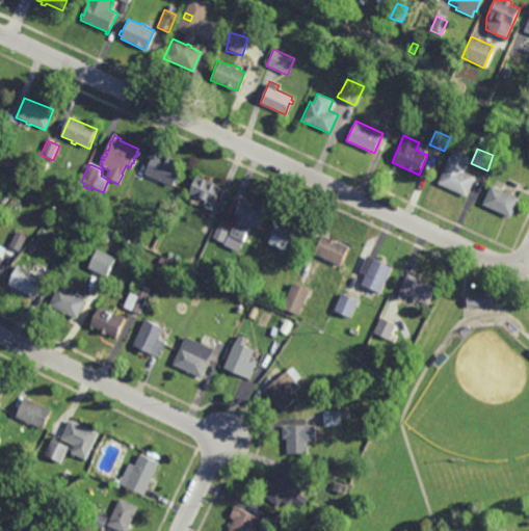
[(467,197),(438,184),(453,150),(471,159),(466,171),(476,177),(467,197)]
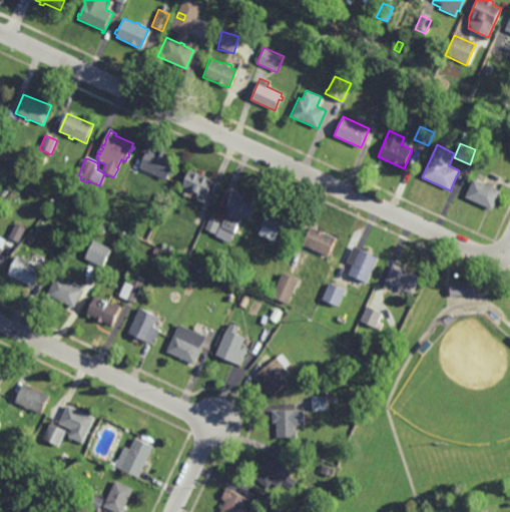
[(165,179),(138,167),(146,149),(173,162),(165,179)]
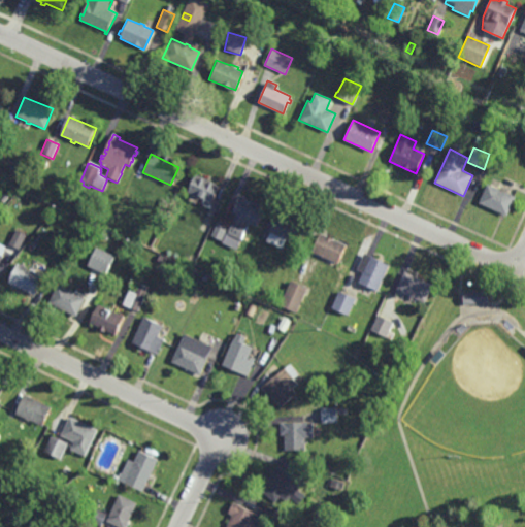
[(44,169),(36,165),(39,160),(46,163),(44,169)]
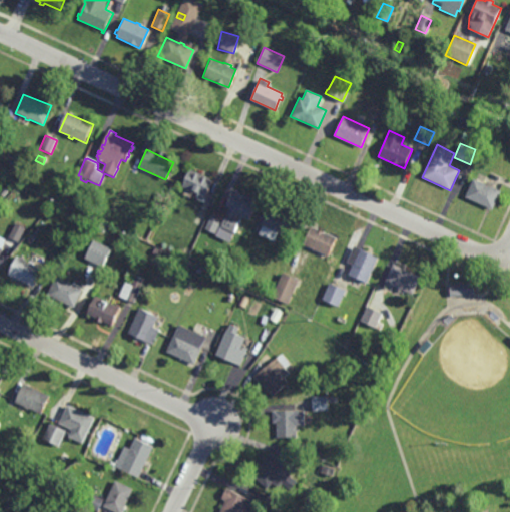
[(28,170),(20,167),(22,162),(30,165),(28,170)]
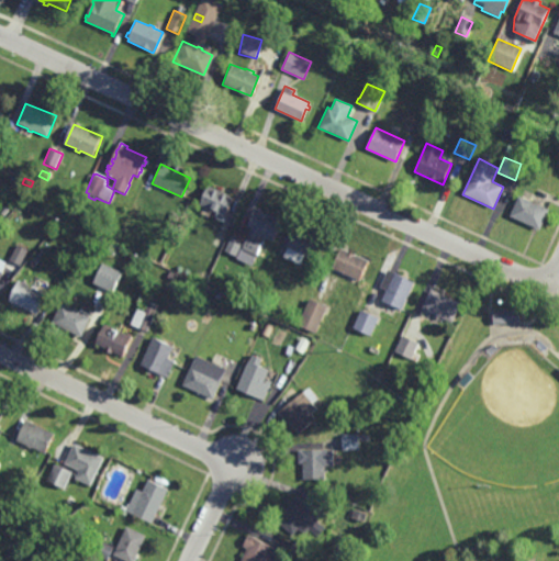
[(233,198),(224,217),(222,216),(220,221),(214,217),(215,214),(198,205),(199,203),(197,202),(199,197),(201,198),(203,194),(198,192),(200,187),(205,189),(207,186),(233,198)]
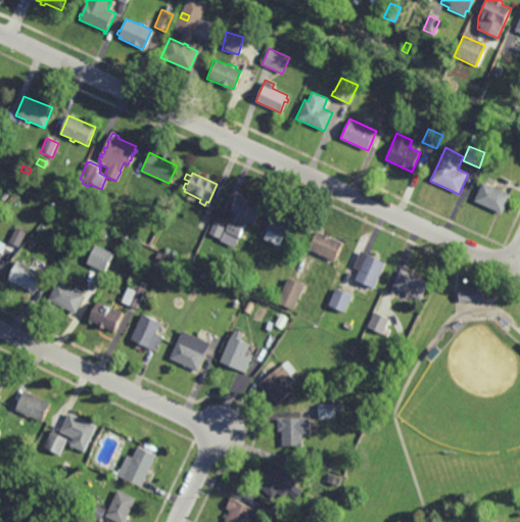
[(504,192),(507,186),(512,188),(509,195),(510,195),(502,214),(474,201),(482,183),(504,192)]
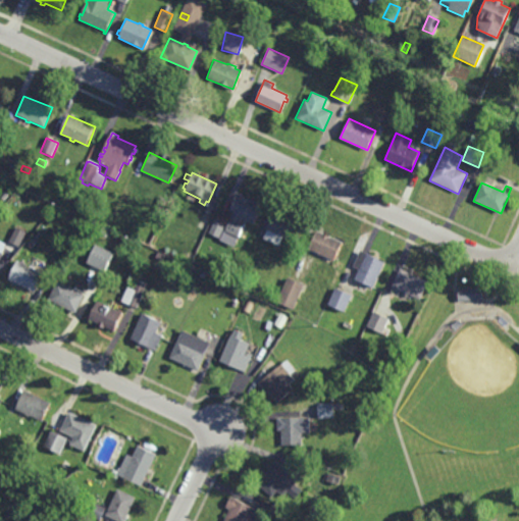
[(253,225),(237,217),(234,223),(225,219),(237,194),(262,206),(253,225)]
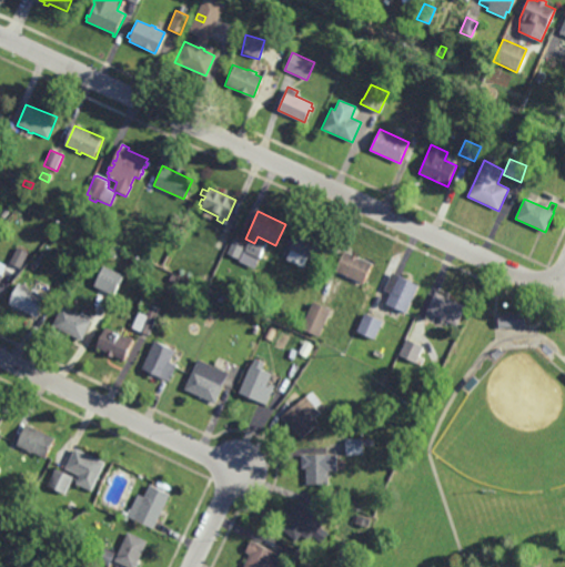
[(73,241),(67,238),(71,229),(79,232),(73,241)]
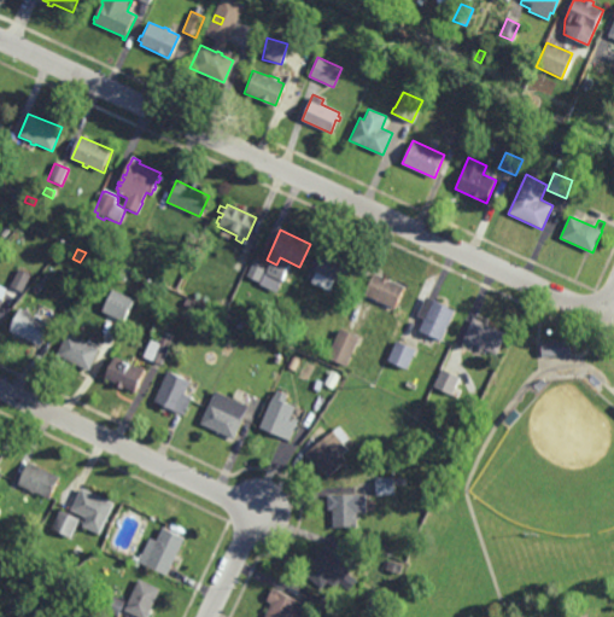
[(348,287),(333,281),(328,291),(310,283),(315,272),(313,271),(323,249),(357,266),(348,287)]
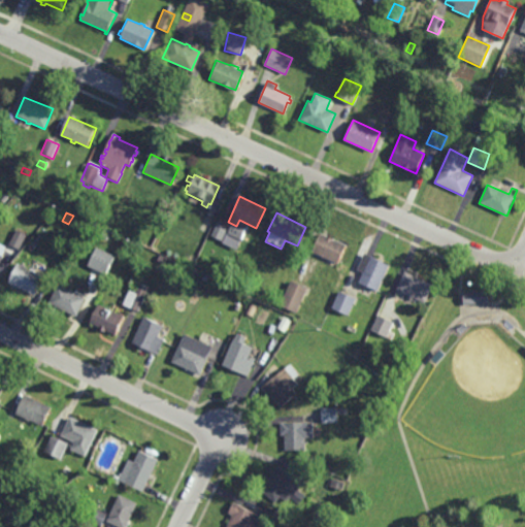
[(221,240),(210,235),(216,222),(227,227),(221,240)]
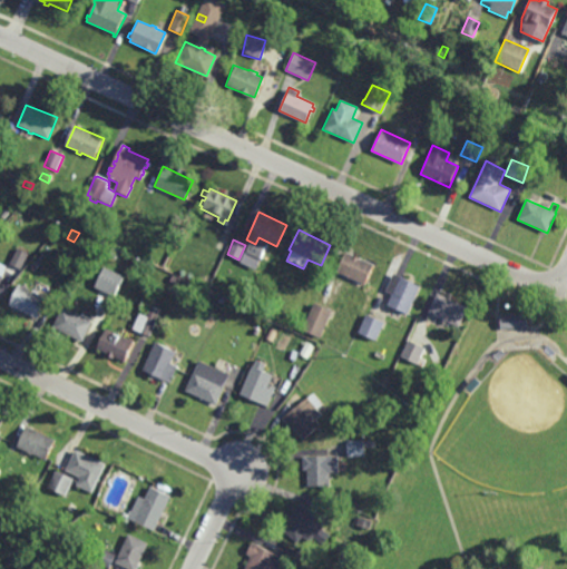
[(115,261),(106,256),(110,248),(119,254),(115,261)]
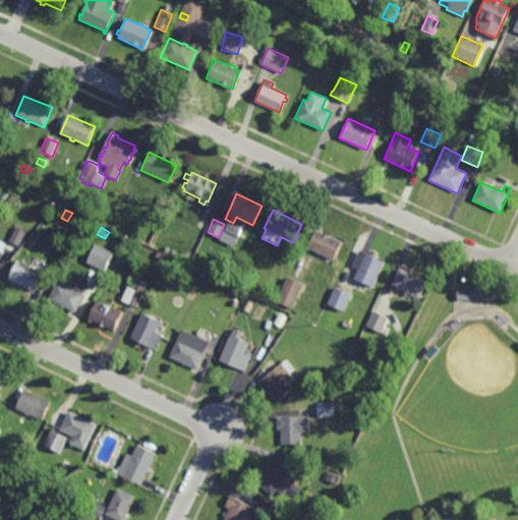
[(19,247),(8,242),(14,228),(25,233),(19,247)]
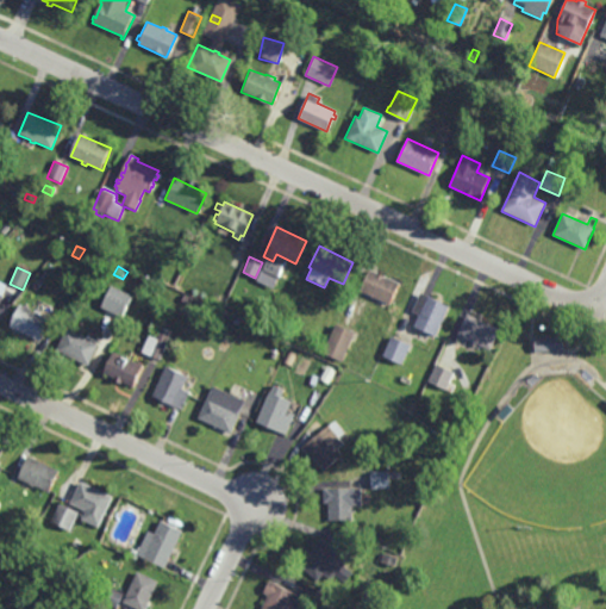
[(389,306),(358,292),(369,269),(400,284),(389,306)]
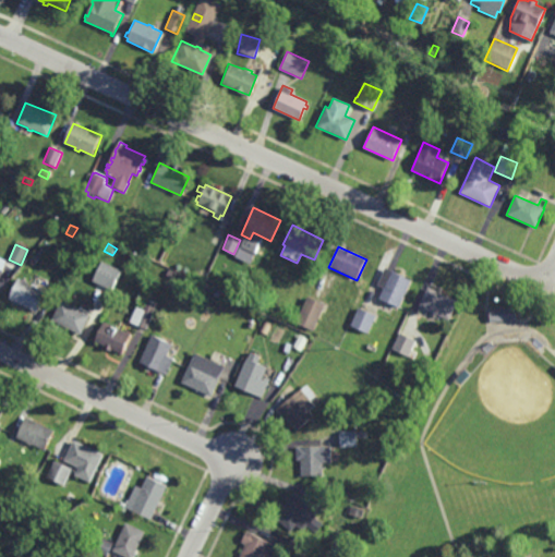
[(33,266),(28,263),(33,257),(37,261),(33,266)]
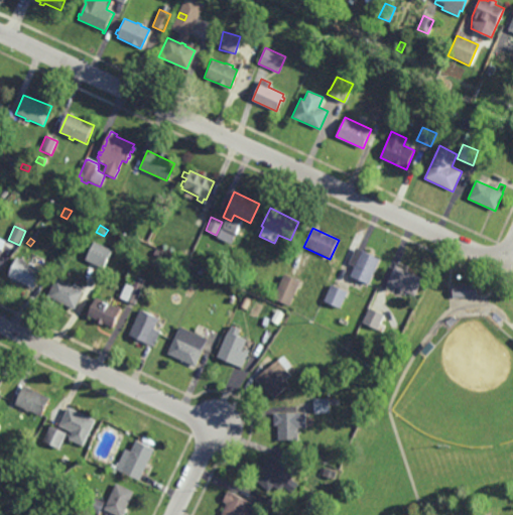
[(84,262),(102,270),(111,250),(92,243),(84,262)]
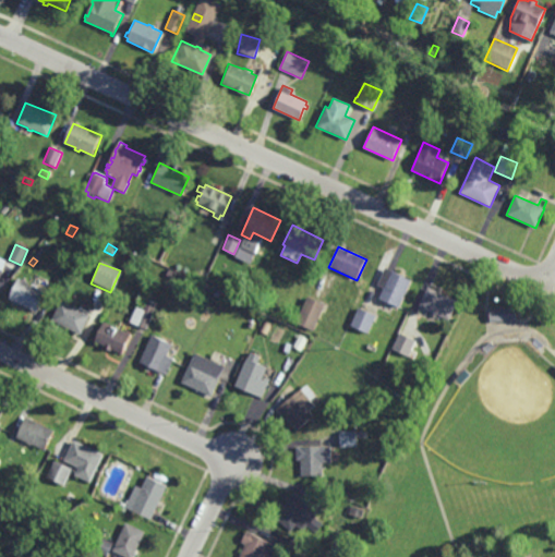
[(399,309),(396,306),(395,309),(391,307),(391,305),(378,300),(383,288),(376,285),(383,268),(411,280),(399,309)]
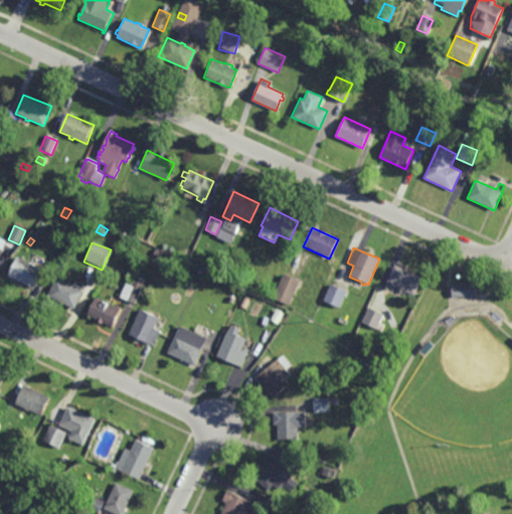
[(158,258),(152,254),(154,249),(160,252),(158,258)]
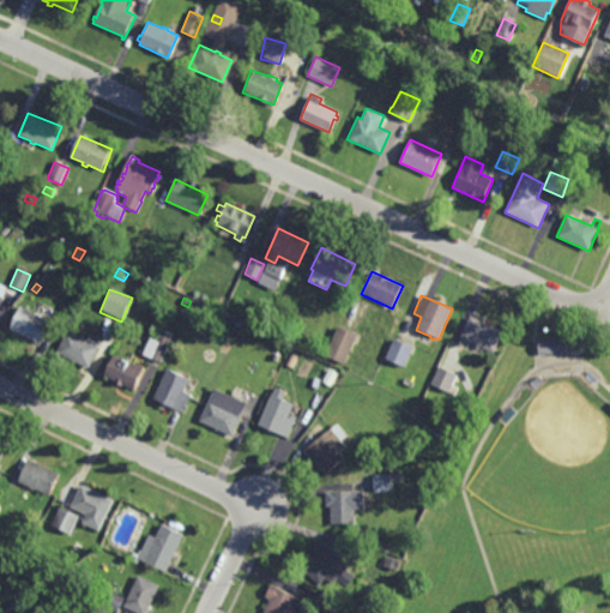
[(35,314),(35,313),(40,316),(40,317),(50,322),(41,344),(8,331),(18,307),(35,314)]
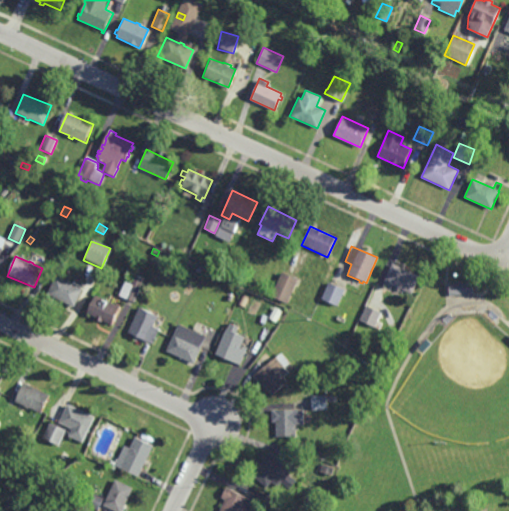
[(411,295),(408,293),(407,294),(405,292),(405,291),(400,289),(398,293),(395,292),(397,288),(383,282),(392,264),(420,277),(411,295)]
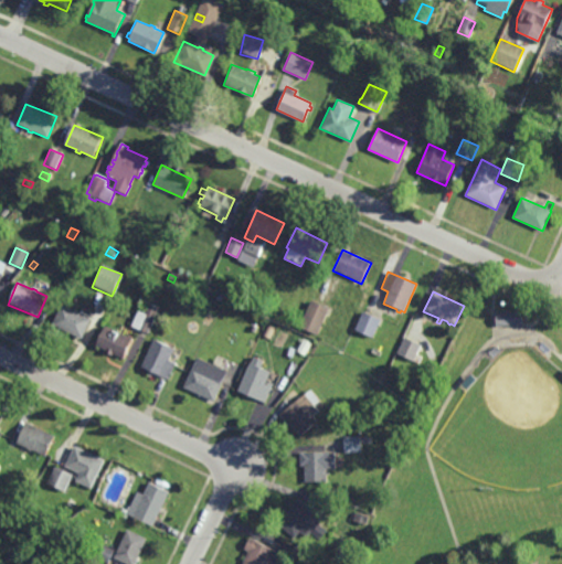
[(317,336),(298,328),(310,300),(329,309),(317,336)]
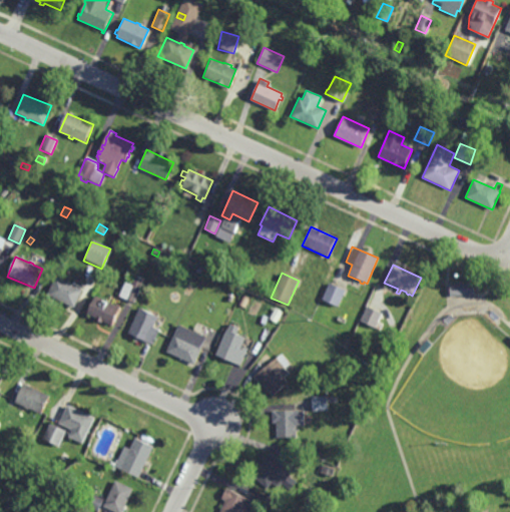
[(132,304),(123,299),(117,296),(124,283),(129,285),(134,276),(143,280),(132,304)]
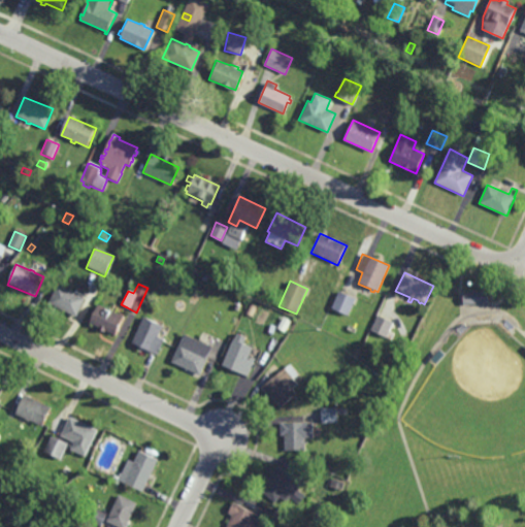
[(80,296),(81,293),(87,295),(85,298),(87,299),(76,319),(73,317),(73,318),(72,318),(72,319),(69,317),(70,316),(48,304),(58,286),(80,296)]
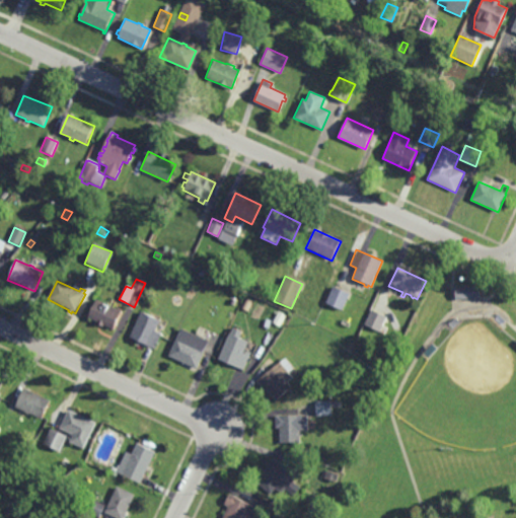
[(227,297),(221,294),(224,286),(230,289),(227,297)]
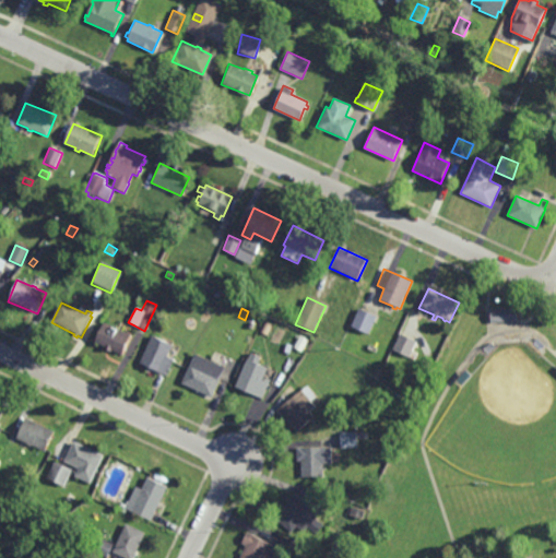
[(369,335),(351,328),(358,309),(377,317),(369,335)]
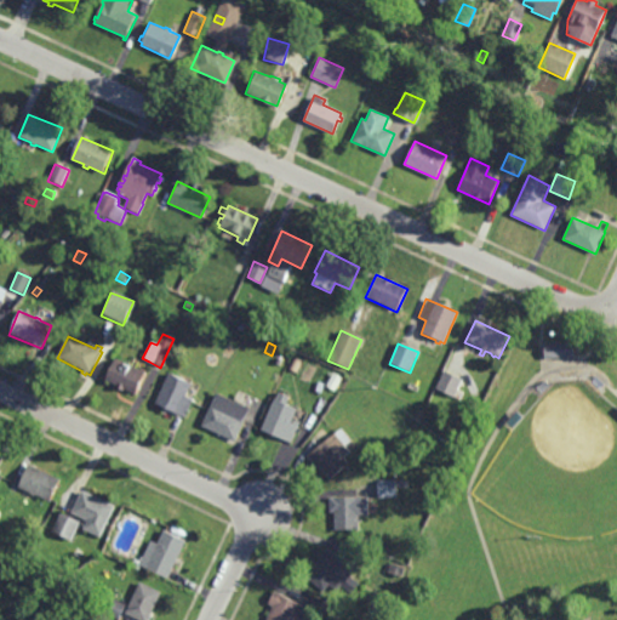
[(542,360),(540,346),(571,343),(572,357),(542,360)]
